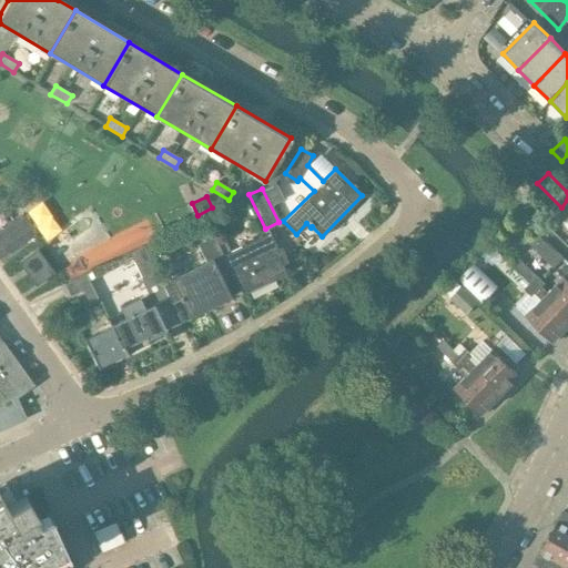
[(21,215),(0,229),(0,259),(34,235),(21,215)]
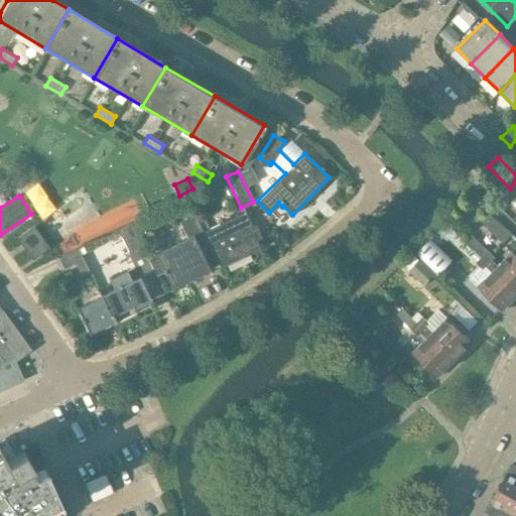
[(259,248),(253,236),(259,233),(255,225),(251,227),(244,212),(202,232),(220,267),(259,248)]
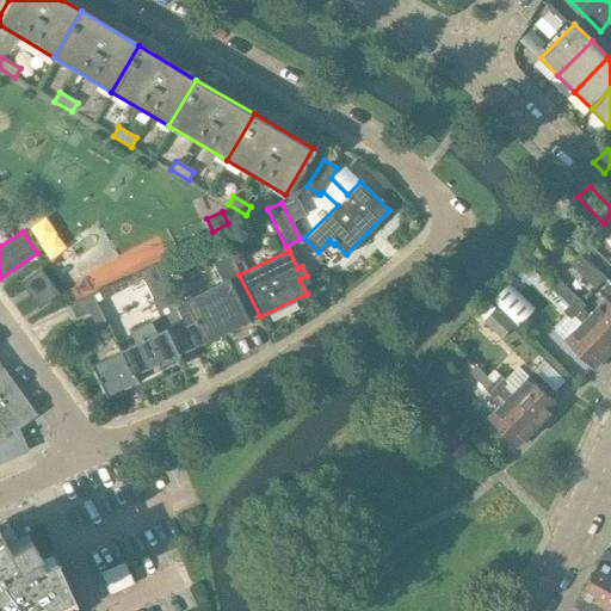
[(168,260),(154,267),(160,279),(174,272),(168,260)]
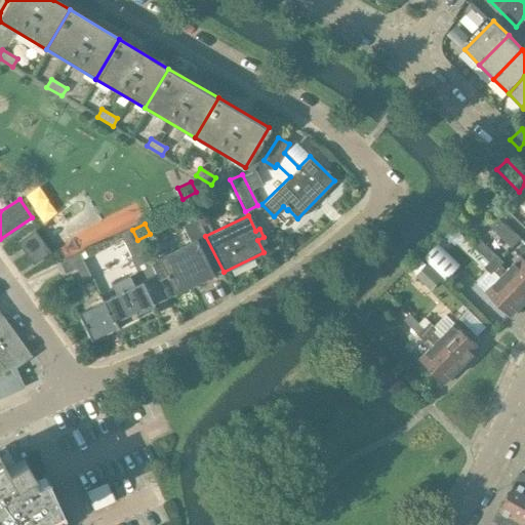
[(522,239),(508,225),(498,234),(513,248),(522,239)]
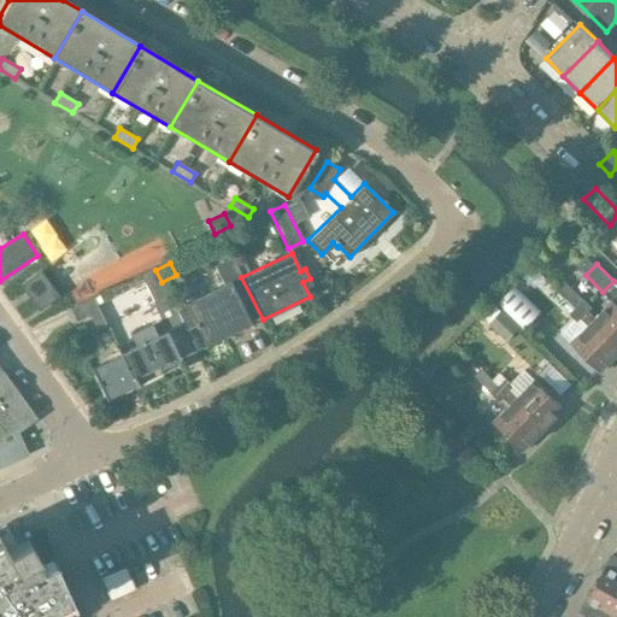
[(165,331),(181,323),(153,269),(140,275),(153,304),(151,305),(159,321),(130,335),(133,339),(116,347),(135,386),(137,385),(136,382),(178,360),(165,331)]
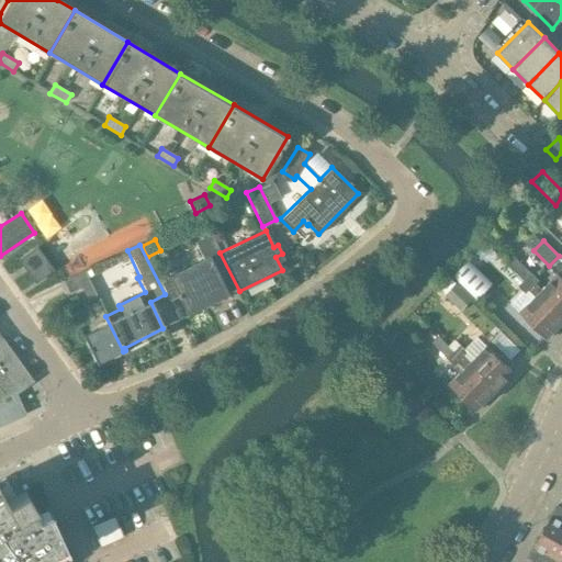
[(52,270),(36,248),(19,260),(35,282),(52,270)]
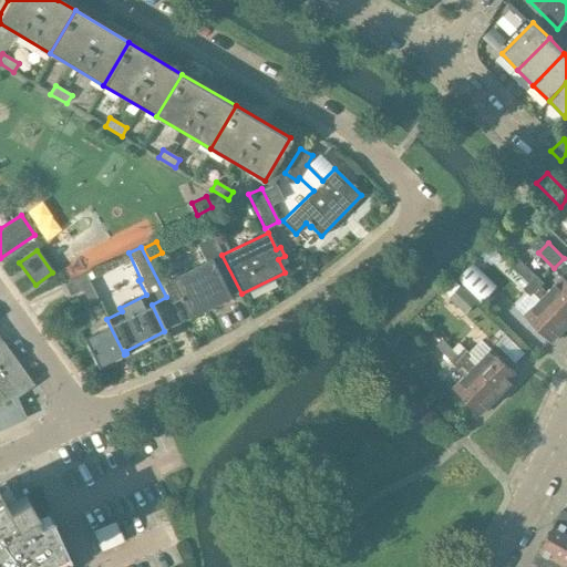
[(566,281),(563,277),(547,292),(540,286),(543,282),(518,258),(513,265),(529,282),(566,319),(566,281)]
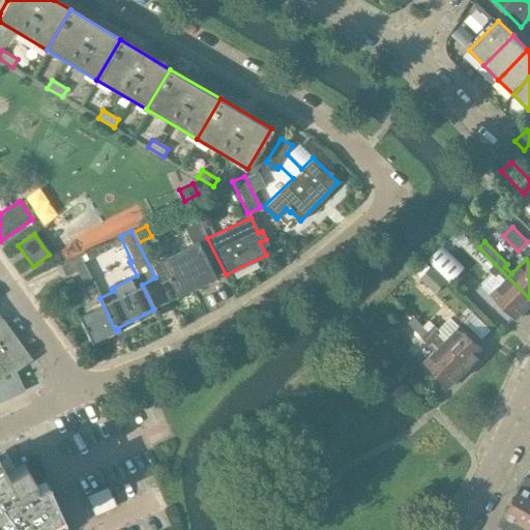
[(212,276),(197,243),(159,262),(176,295),(212,276)]
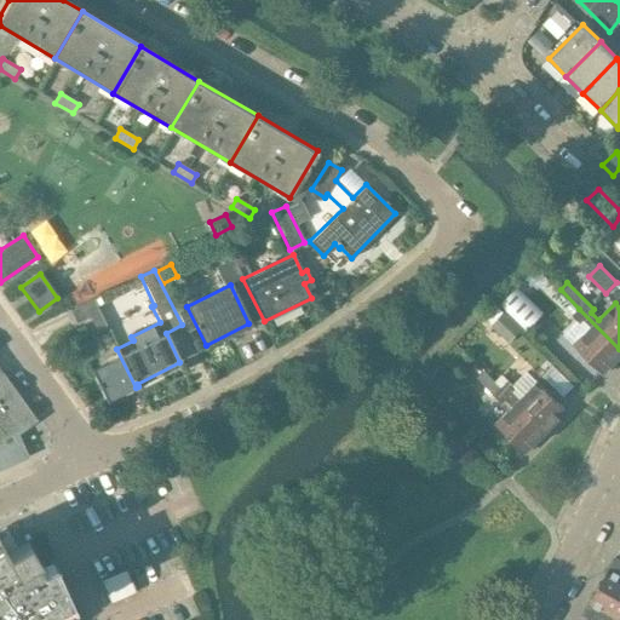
[(107,329),(92,300),(69,313),(75,325),(89,319),(97,334),(107,329)]
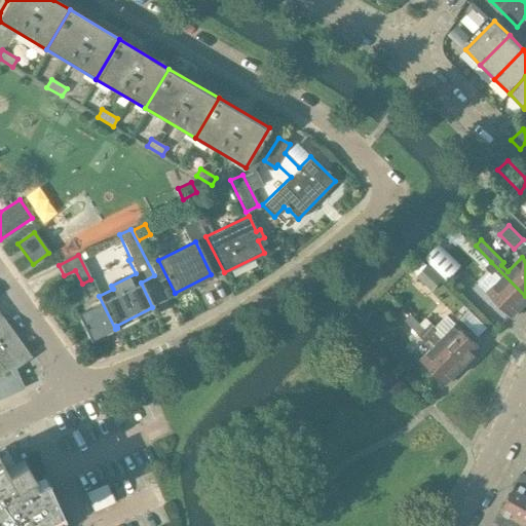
[(525,303),(525,296),(491,262),(486,267),(492,274),(495,271),(501,277),(486,293),(512,317),(525,303)]
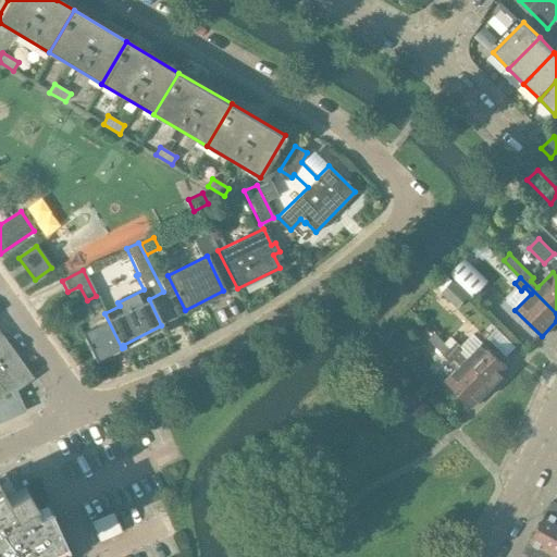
[(469,297),(454,283),(443,294),(458,308),(469,297)]
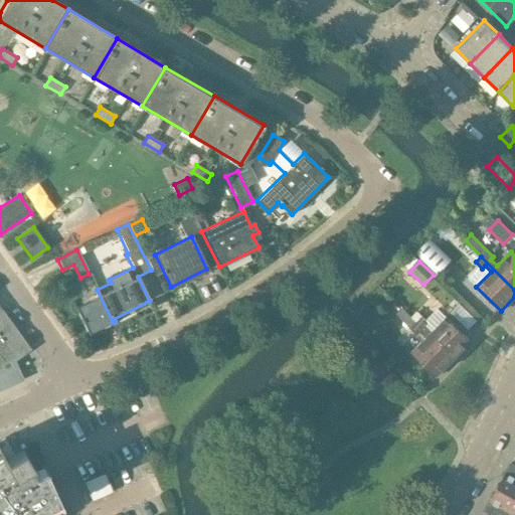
[(113,322),(97,290),(96,291),(99,297),(75,308),(89,334),(113,322)]
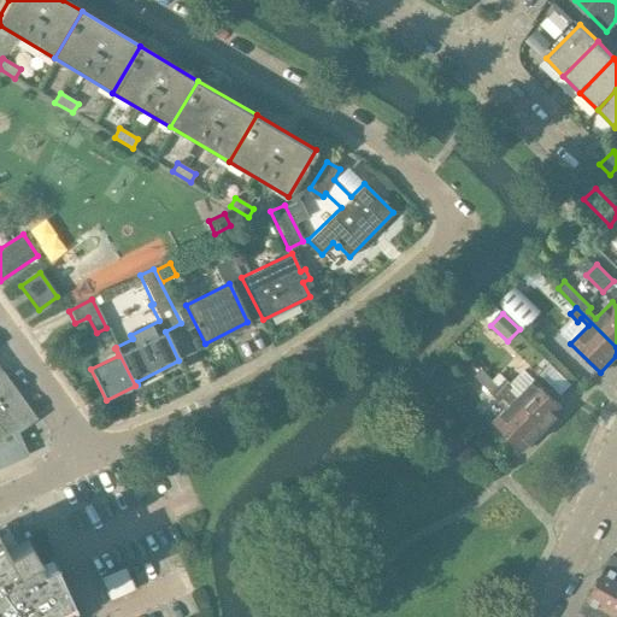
[(551,363),(540,374),(559,394),(571,383),(551,363)]
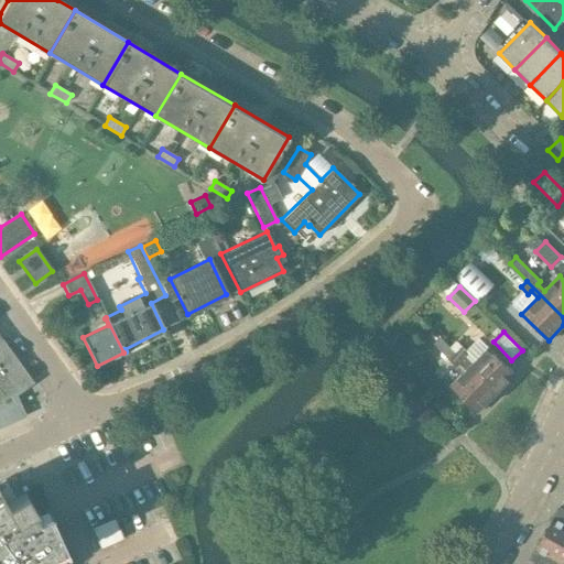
[(0,339),(0,338),(0,426),(24,415),(15,397),(33,383),(1,339),(0,339)]
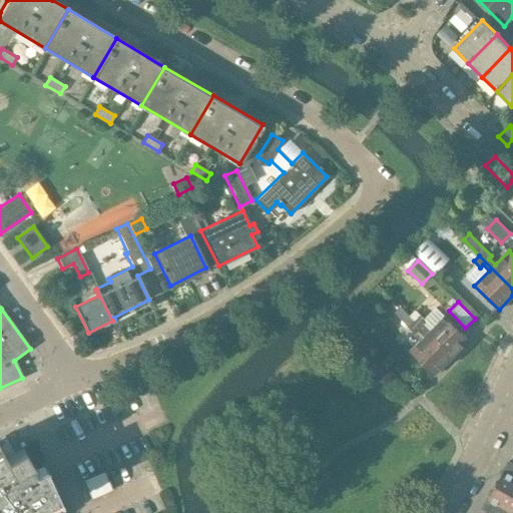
[(452,358),(410,317),(402,308),(396,314),(415,333),(418,330),(424,336),(410,351),(434,376),(452,358)]
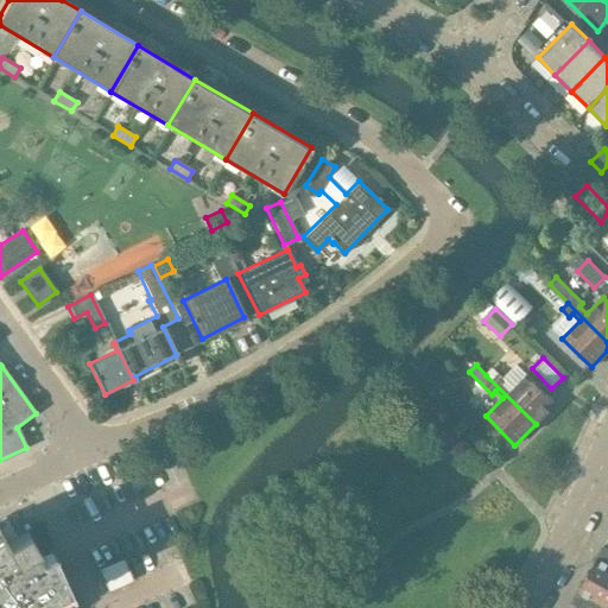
[(556,403),(526,374),(511,391),(502,384),(506,381),(493,368),(486,375),(536,424),(556,403)]
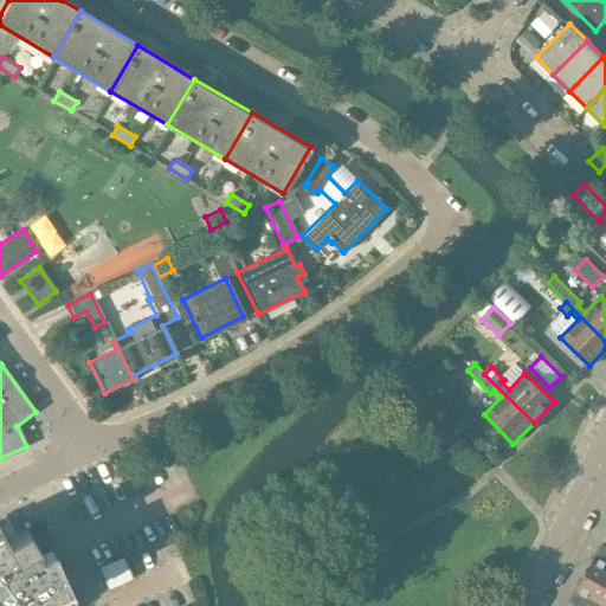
[(0,605),(28,605),(44,597),(46,600),(68,591),(69,594),(71,593),(53,550),(40,558),(34,549),(38,547),(26,529),(7,541),(0,529),(0,605)]
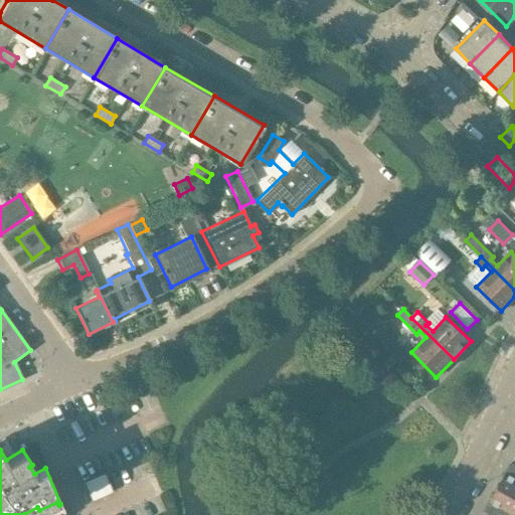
[(514,467),(511,465),(505,474),(506,475),(498,488),(514,498),(514,467)]
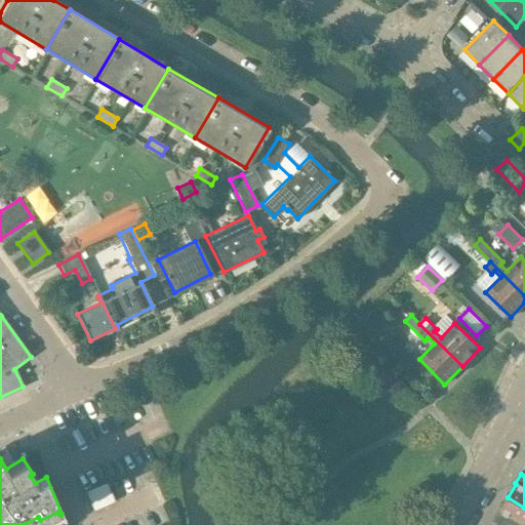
[(115,501),(107,482),(85,491),(93,511),(115,501)]
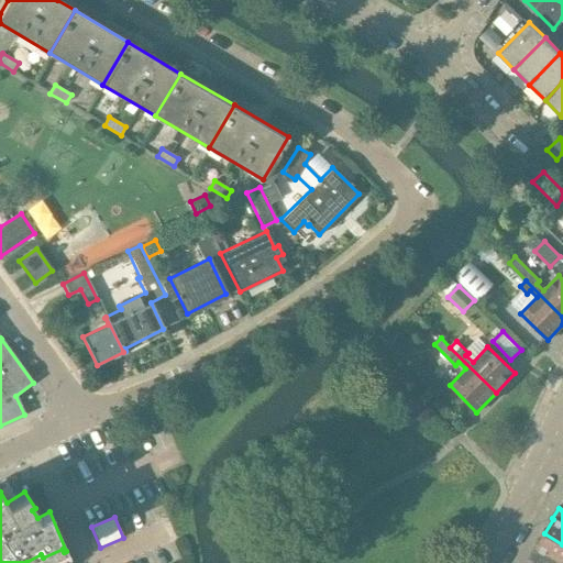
[(536,549),(529,559),(534,562),(536,562),(562,562),(562,544),(544,533),(536,549)]
